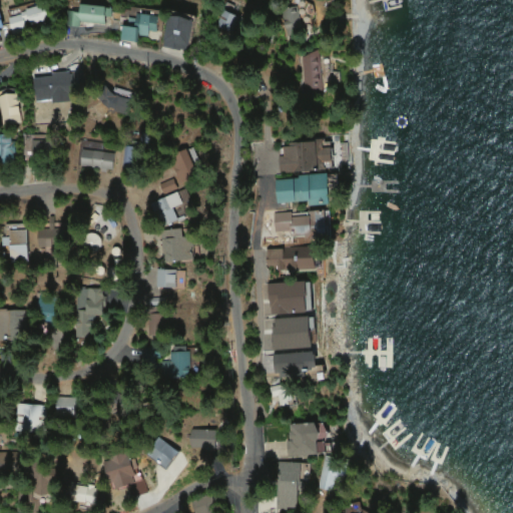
[(75,27),(82,28),(83,23),(107,24),(108,17),(115,18),(115,7),(82,5),(82,12),(75,11),(75,27)]
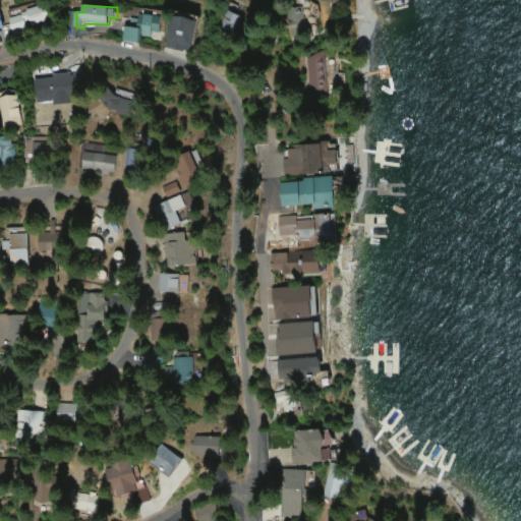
[(292,32),(309,30),(307,7),(289,8),(292,32)]
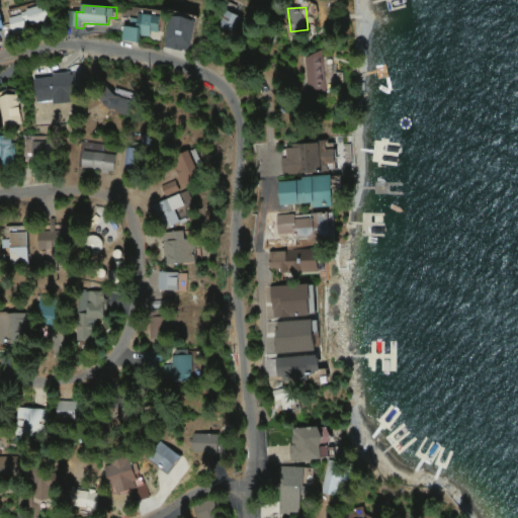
[(124,41),(143,44),(144,36),(158,38),(161,18),(141,15),(139,28),(126,26),(124,41)]
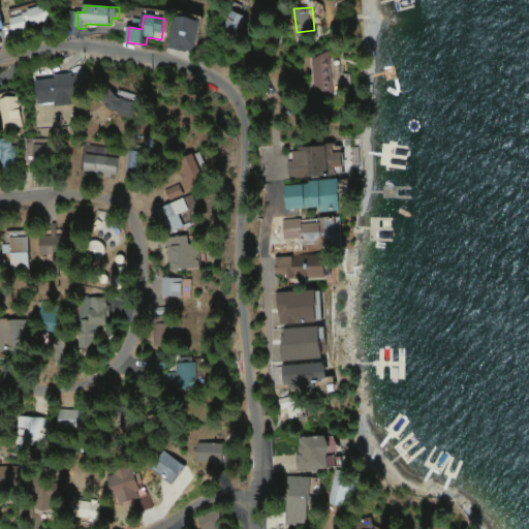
[(196,54),(201,19),(176,16),(172,50),(196,54)]
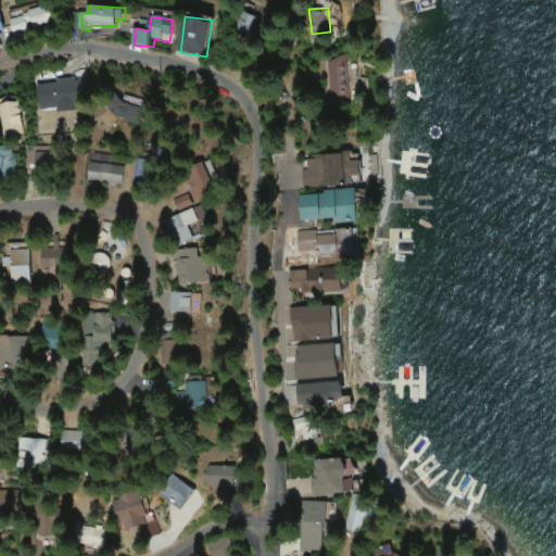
[(331,59),(333,102),(358,101),(357,64),(350,64),(349,59),(331,59)]
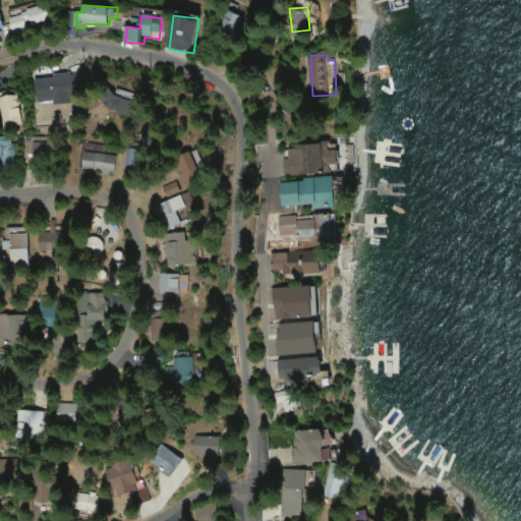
[(75,73),(54,73),(54,78),(37,79),(37,102),(75,102),(75,73)]
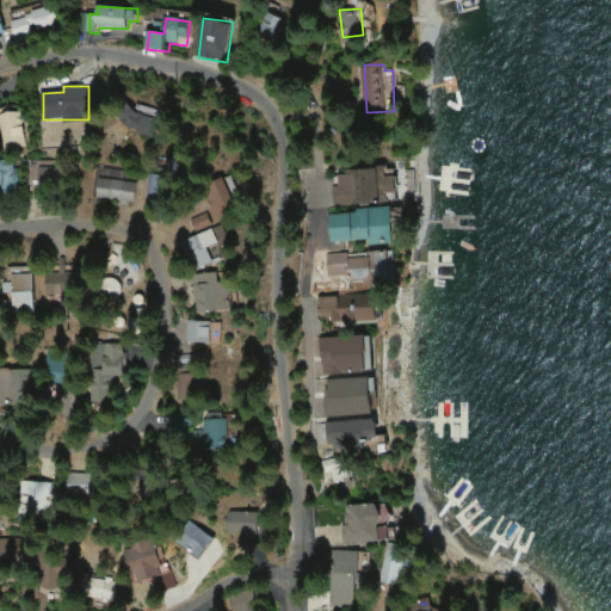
[(159,112),(125,99),(116,121),(149,135),(159,112)]
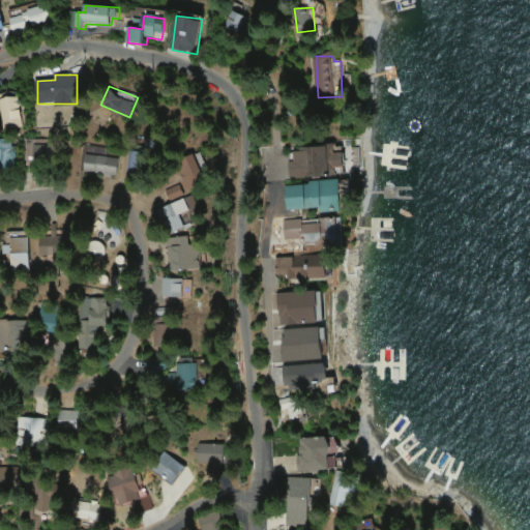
[(2,129),(23,128),(21,94),(1,95),(2,129)]
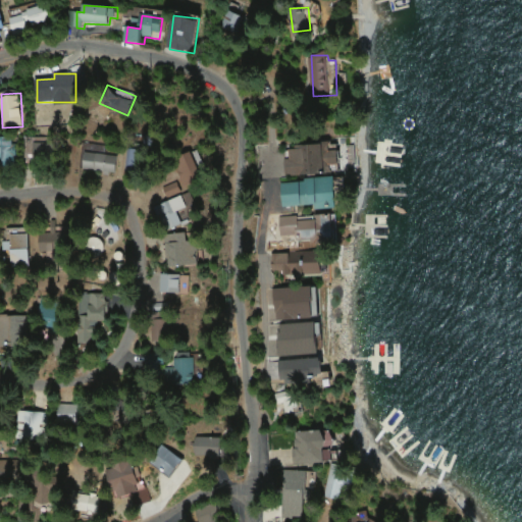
[(0,140),(0,164),(11,164),(10,153),(14,153),(14,140),(0,140)]
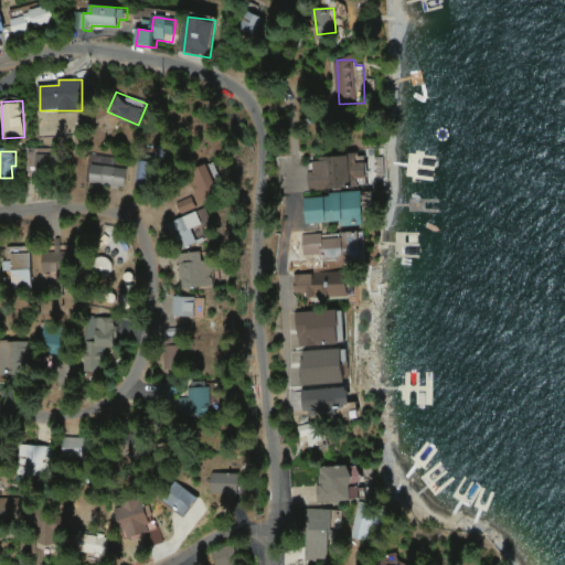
[(311,191),(369,189),(368,156),(315,158),(315,172),(310,172),(311,191)]
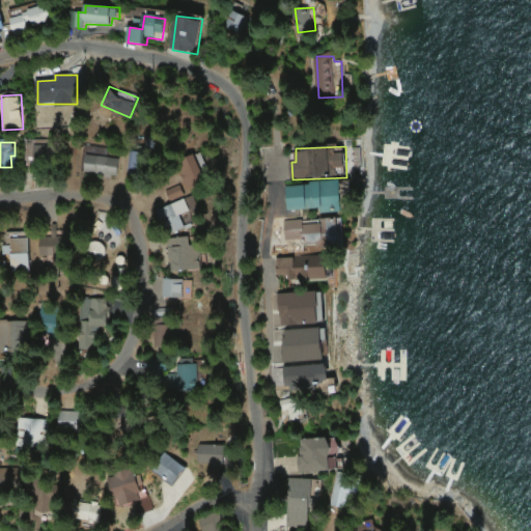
[(117,178),(121,161),(87,152),(83,170),(117,178)]
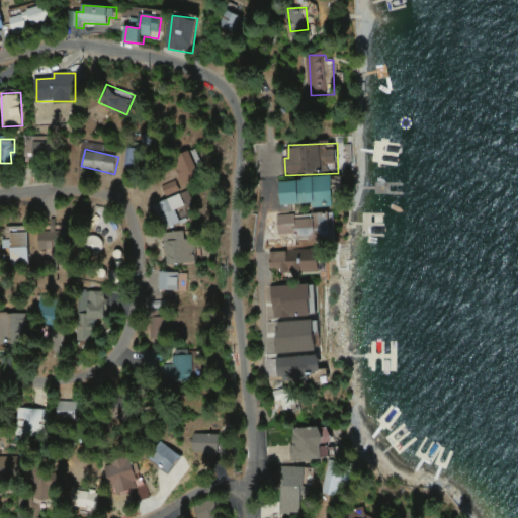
[(196,167),(188,150),(176,156),(183,173),(196,167)]
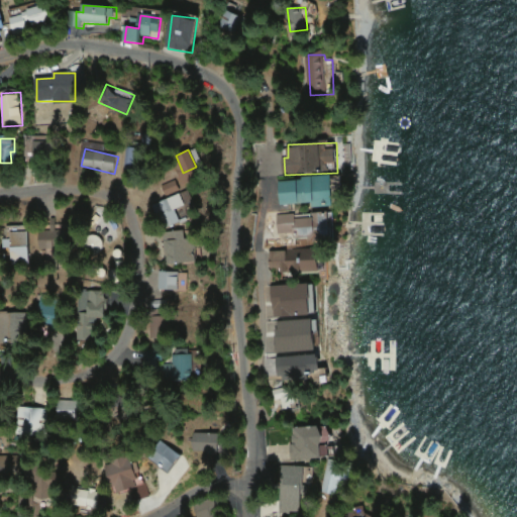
[(281,206),(334,204),(333,178),(280,179),(281,206)]
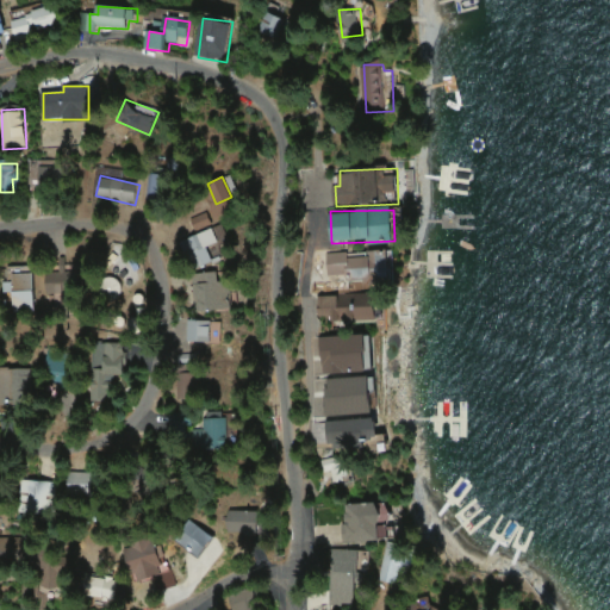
[(197,232),(216,224),(211,211),(191,219),(197,232)]
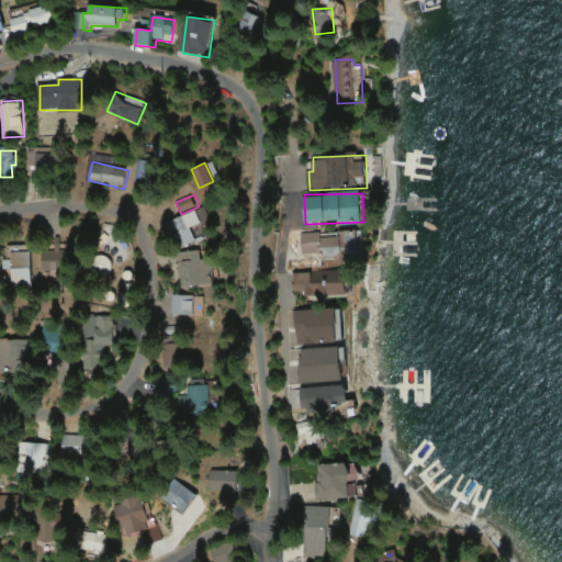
[(202,224),(197,211),(168,221),(178,248),(197,242),(191,227),(202,224)]
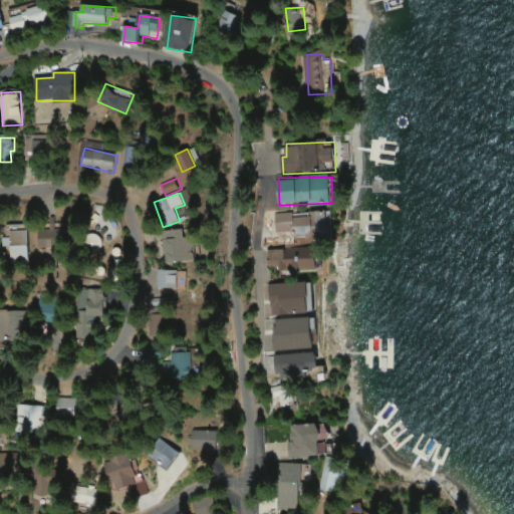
[(278,233),(295,233),(295,238),(331,236),(330,212),(277,215),(278,233)]
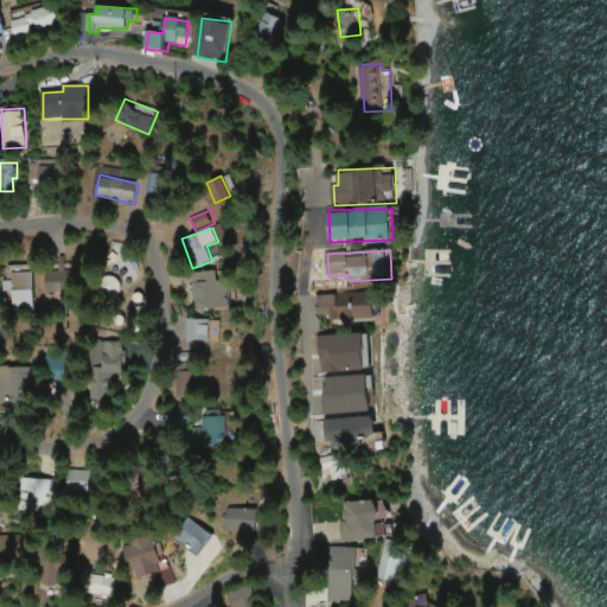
[(36,273),(12,272),(11,312),(34,312),(36,273)]
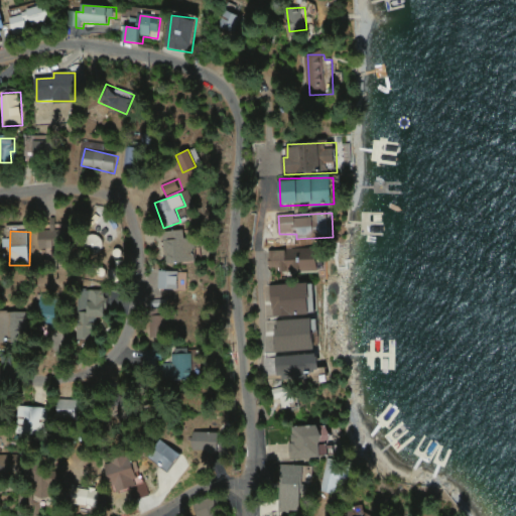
[(166,240),(167,263),(194,262),(194,239),(166,240)]
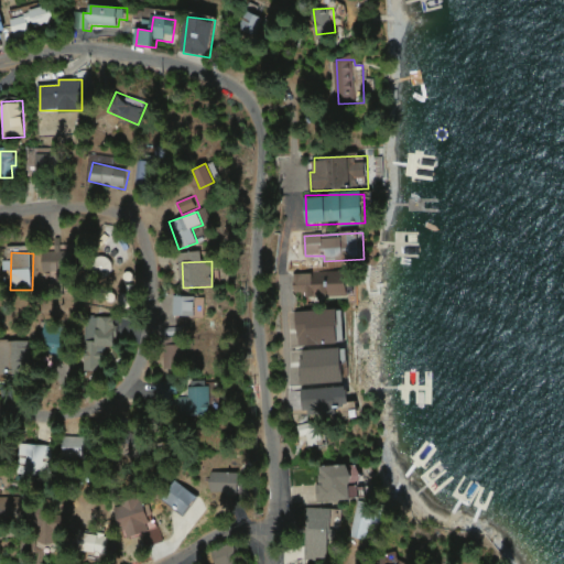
[(349,296),(348,272),(297,273),(297,297),(349,296)]
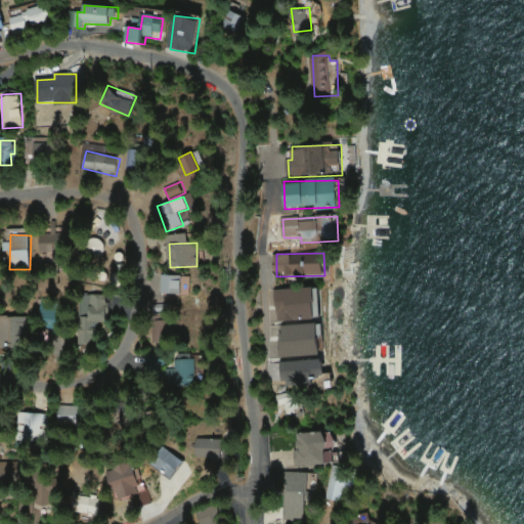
[(314,320),(313,289),(277,290),(278,321),(314,320)]
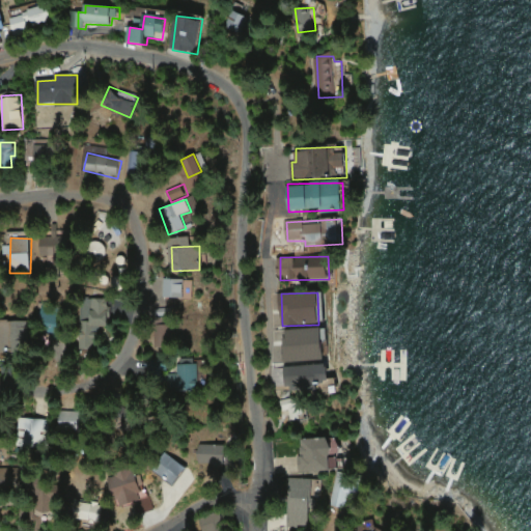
[(0,319),(0,352),(28,352),(27,319),(0,319)]
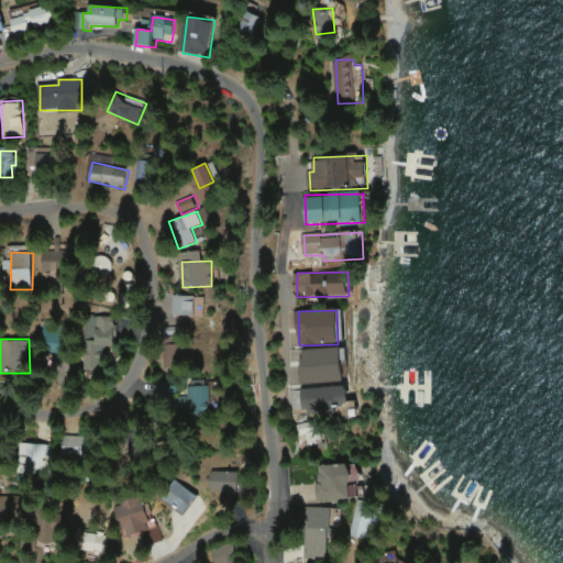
[(343,383),(342,349),(301,351),(304,385),(343,383)]
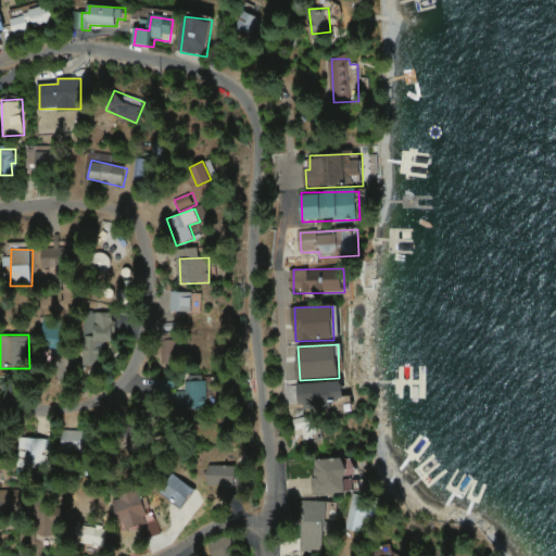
[(207,411),(207,381),(187,382),(187,392),(175,392),(174,378),(154,378),(155,401),(174,401),(175,412),(207,411)]
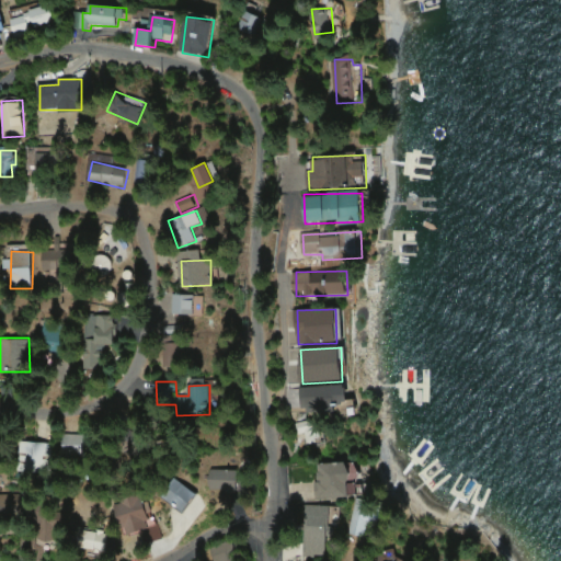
[(302,388),(304,413),(338,412),(338,404),(347,403),(346,386),(302,388)]
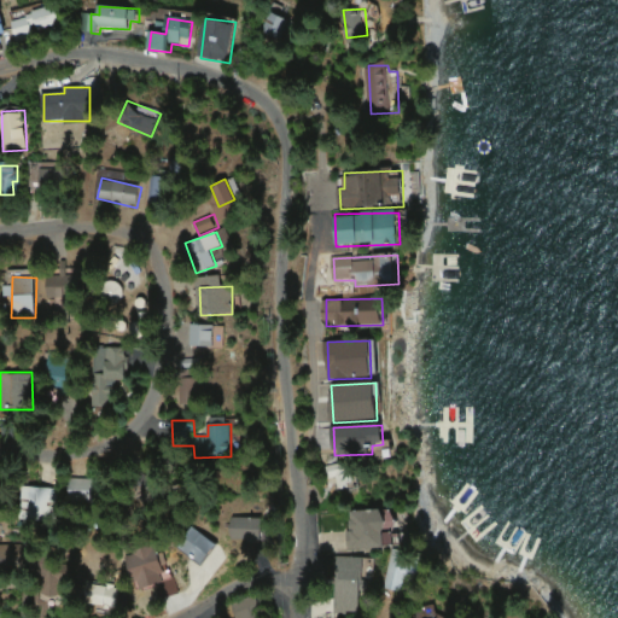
[(95,502),(99,482),(71,477),(68,497),(95,502)]
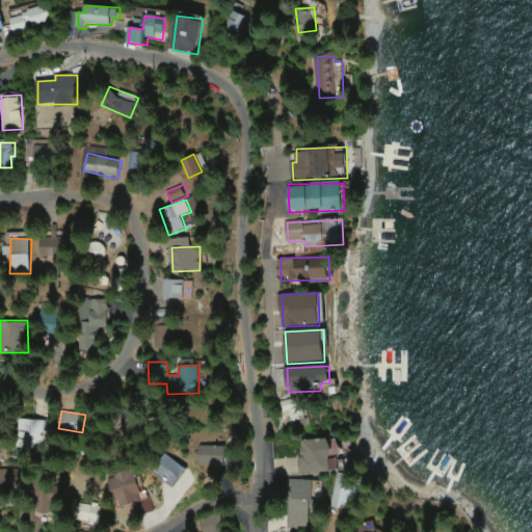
[(18,448),(42,448),(42,432),(49,432),(49,422),(19,421),(18,448)]
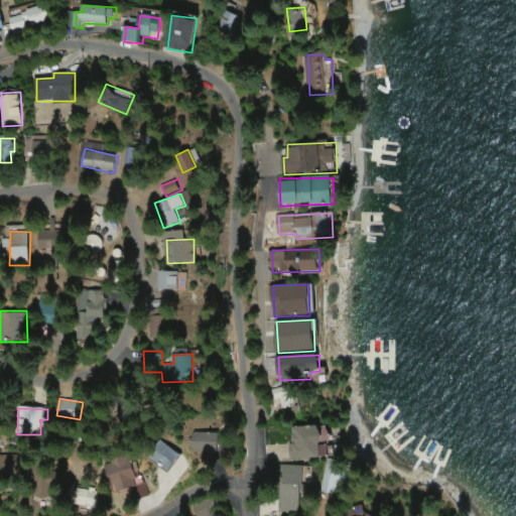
[(292,427),(293,460),(321,460),(320,426),(292,427)]
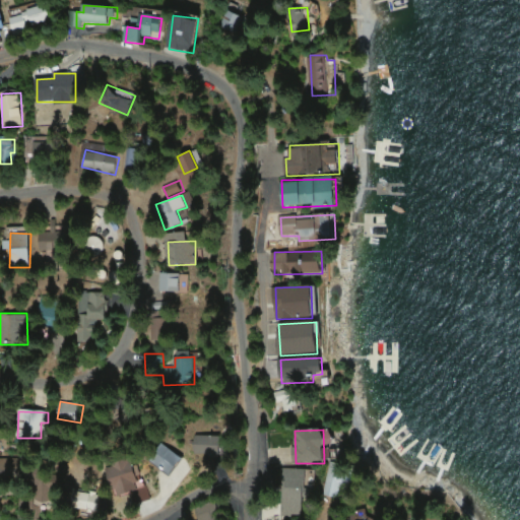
[(225,437),(195,438),(196,457),(226,456),(225,437)]
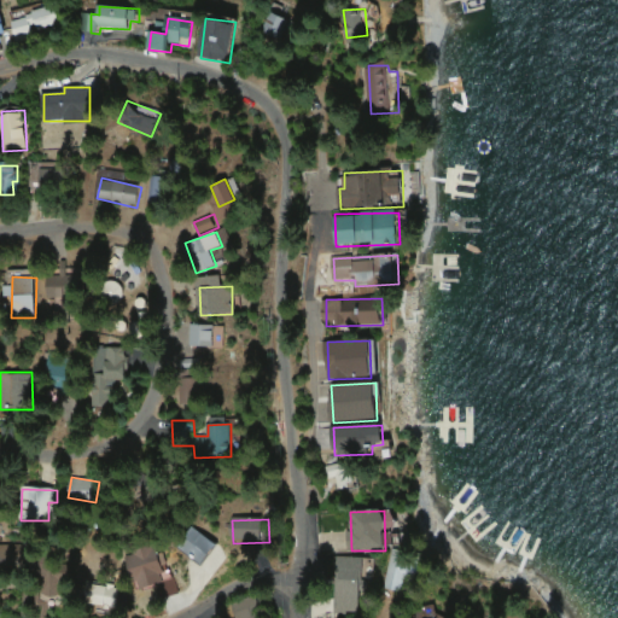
[(178,548),(203,567),(219,546),(193,528),(178,548)]
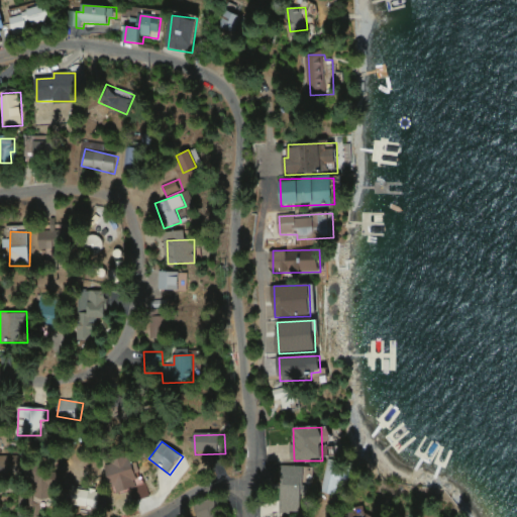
[(133,492),(135,501),(149,498),(145,475),(135,477),(132,459),(107,464),(112,495),(133,492)]
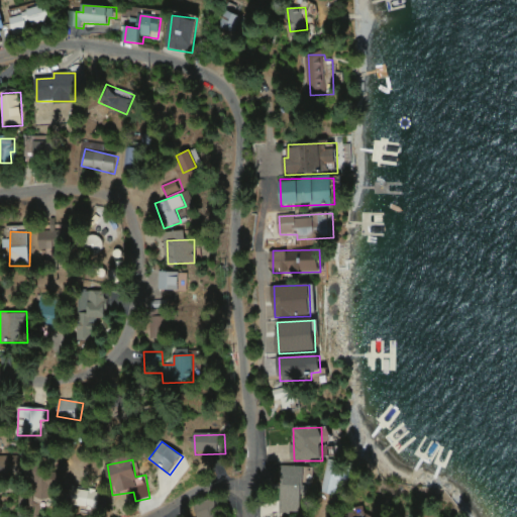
[(323,493),(343,498),(351,472),(331,466),(323,493)]
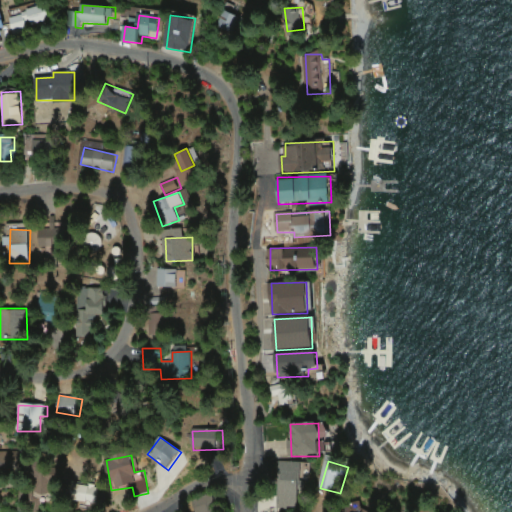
[(279,509),(300,510),(302,463),(281,462),(279,509)]
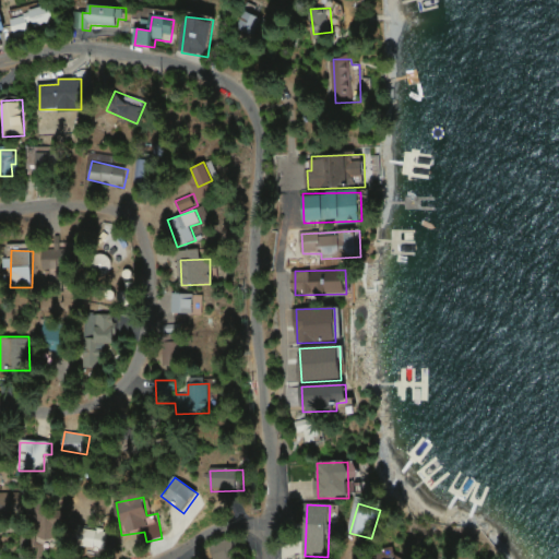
[(107,531),(79,528),(78,548),(105,551),(107,531)]
